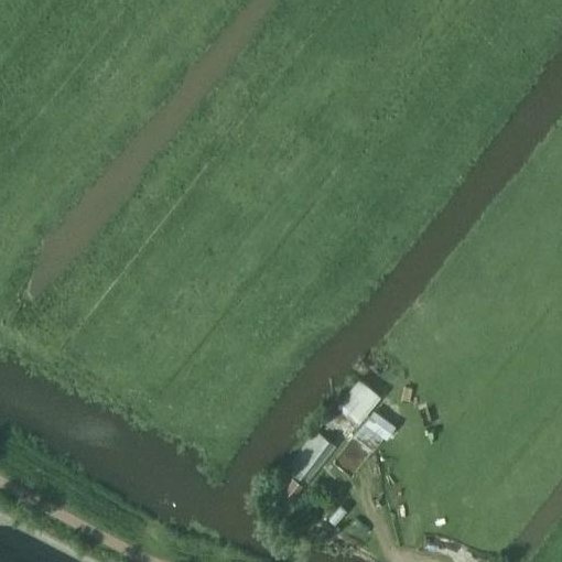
[(358,427),(381,398),(359,379),(336,408),(358,427)]
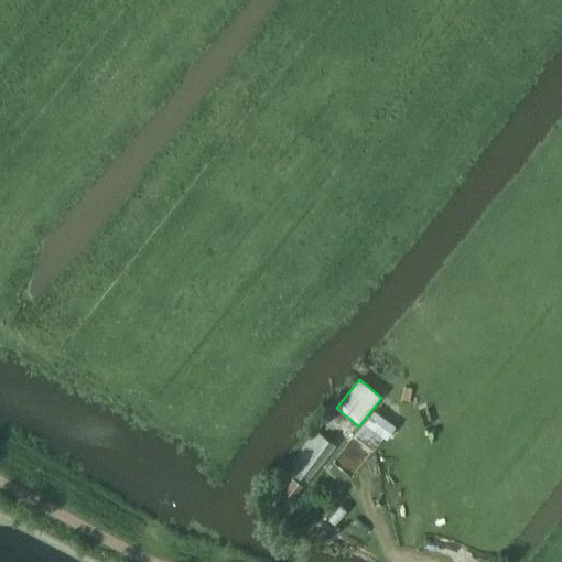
[(397,429),(375,412),(354,440),(374,455),(385,440),(387,441),(397,429)]
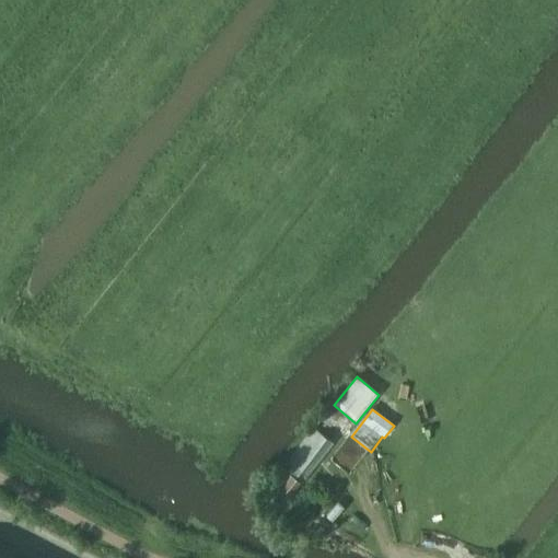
[(336,438),(349,422),(337,413),(324,429),(336,438)]
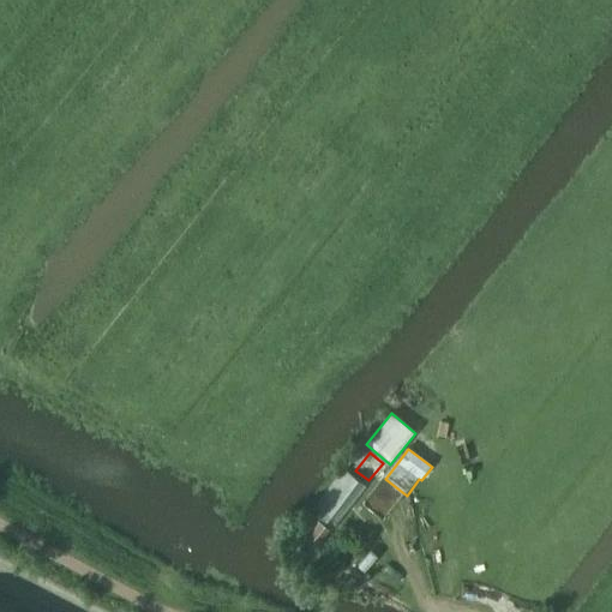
[(316,551),(366,486),(346,471),(310,516),(316,521),(301,539),(316,551)]
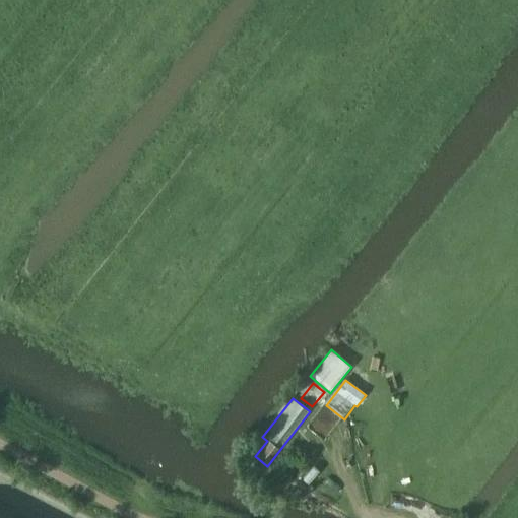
[(308,487),(318,472),(312,467),(302,481),(308,487)]
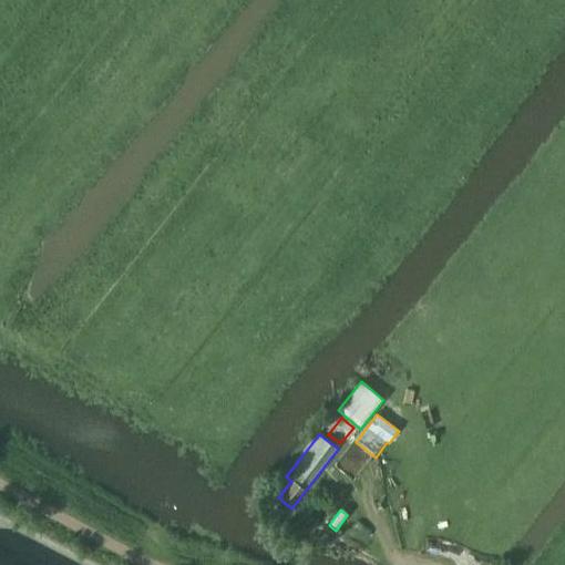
All buildings are outlined.
